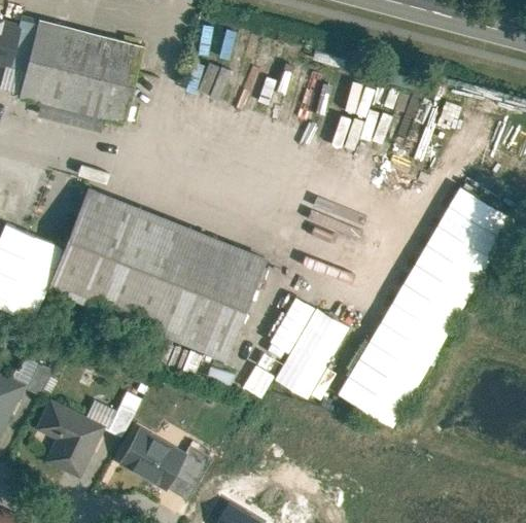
[(11,66),(29,71),(42,20),(25,15),(20,32),(11,66)]
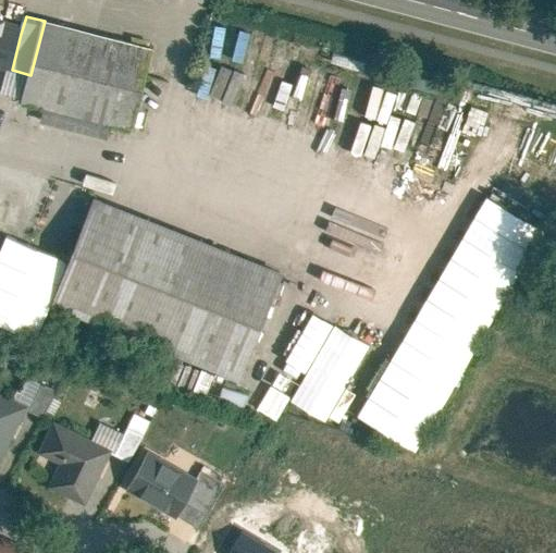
[(0,66),(12,70),(21,34),(7,31),(9,22),(0,19),(0,66)]
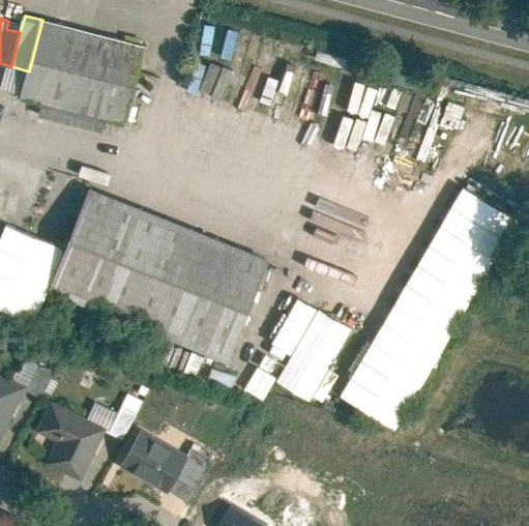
[(143,47),(42,20),(29,71),(21,103),(121,128),(143,47)]
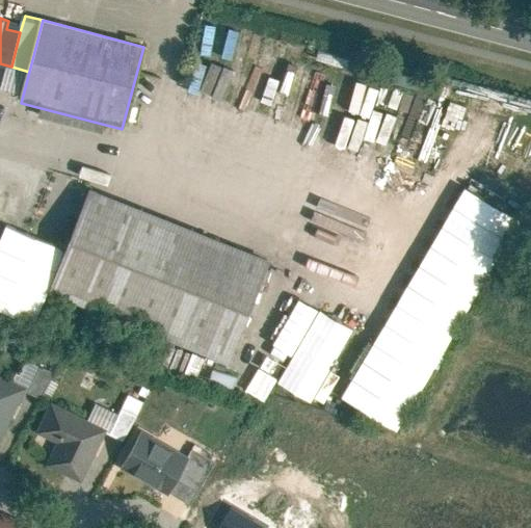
[(215,24),(209,54),(232,59),(238,28),(215,24)]
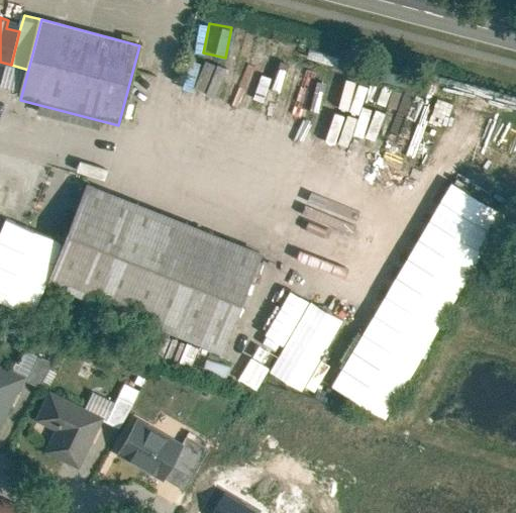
[(185,90),(196,93),(203,63),(192,60),(185,90)]
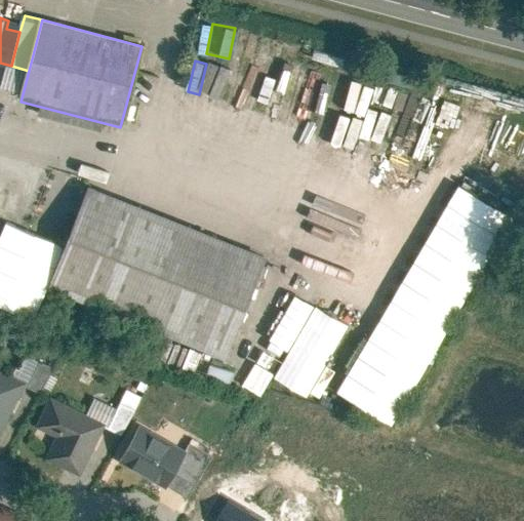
[(407,93),(396,136),(405,138),(416,96),(407,93)]
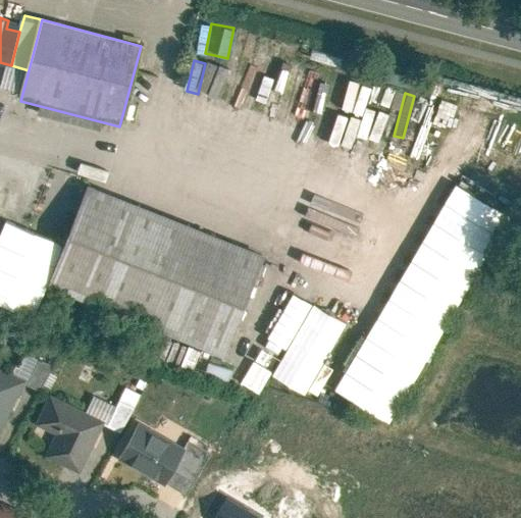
[(340,138),(347,108),(325,102),(317,133),(340,138)]
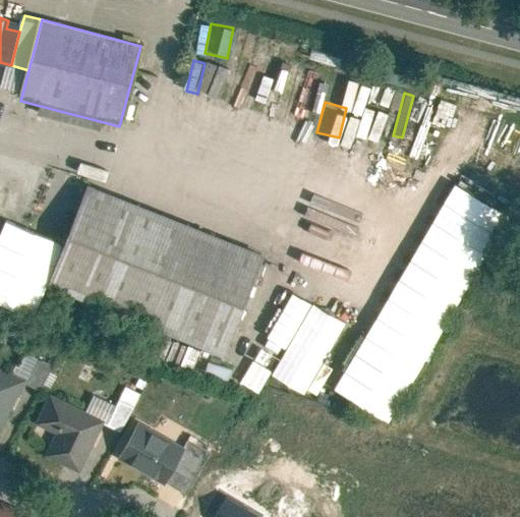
[(364,106),(348,142),(361,149),(378,112),(364,106)]
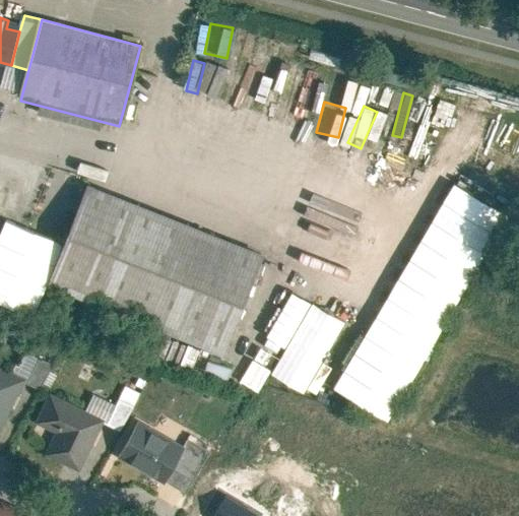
[(398,151),(380,151),(380,167),(397,167),(398,151)]
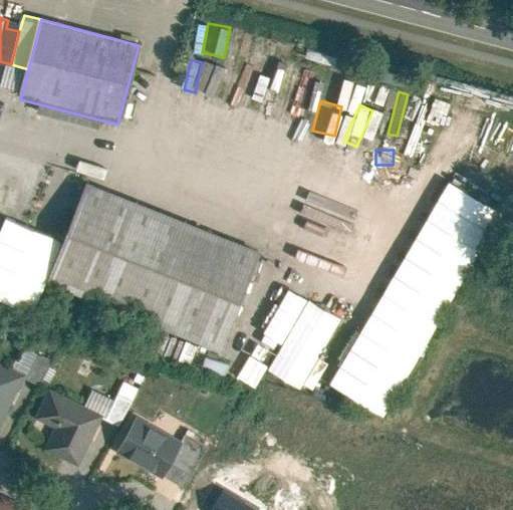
[(506,218),(450,184),(330,380),(387,415),(506,218)]
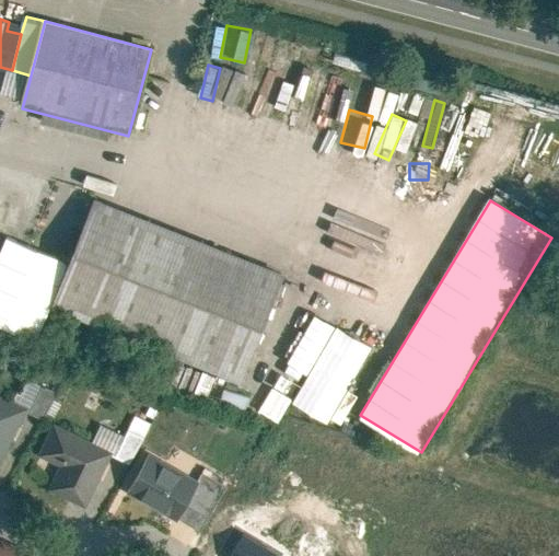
[(280,274),(99,201),(55,311),(236,383),(280,274)]
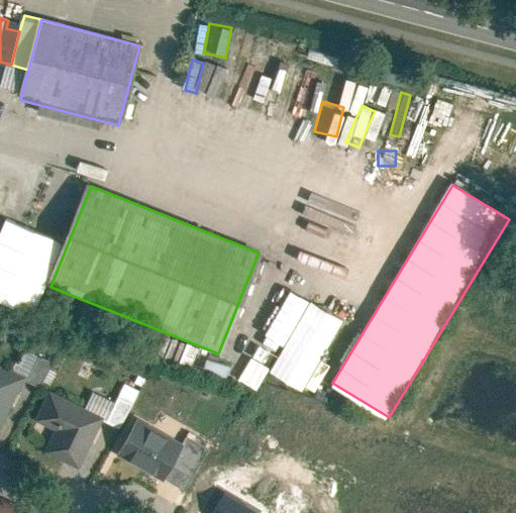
[(6,223),(0,238),(0,303),(32,317),(62,244),(6,223)]
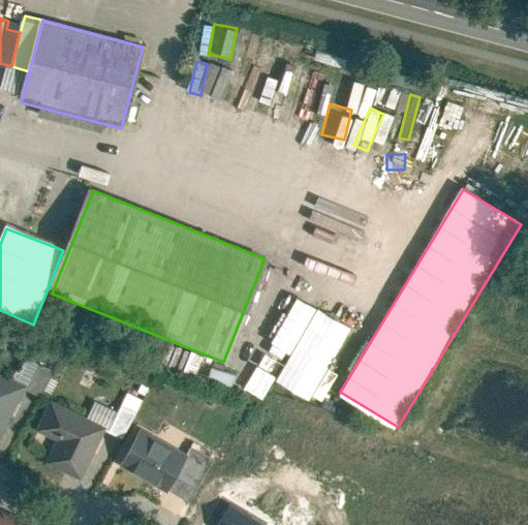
[(351,331),(318,310),(310,323),(276,381),(309,401),(351,331)]
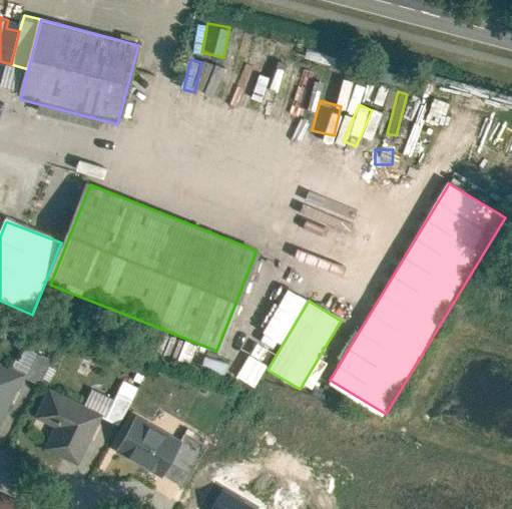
[(268,370),(301,314),(283,303),(248,359),(268,370)]
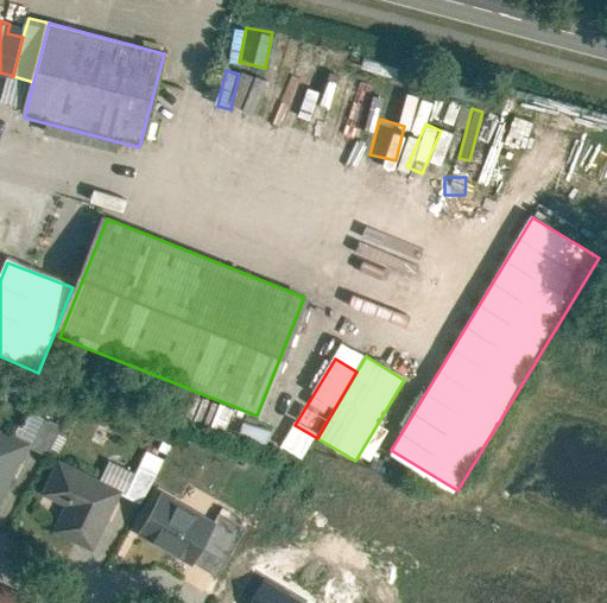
[(0,514),(30,446),(0,432),(0,514)]
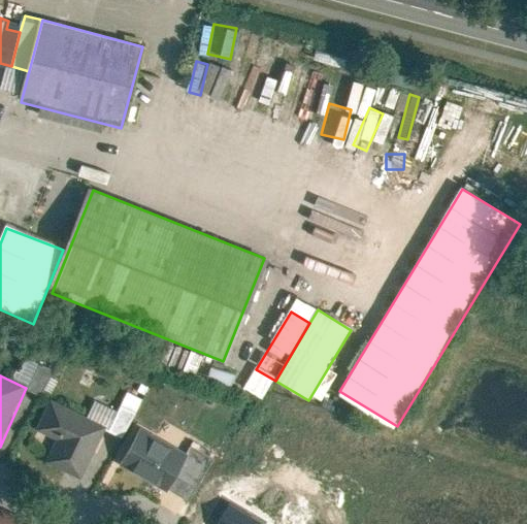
[(108,430),(47,402),(22,458),(83,486),(108,430)]
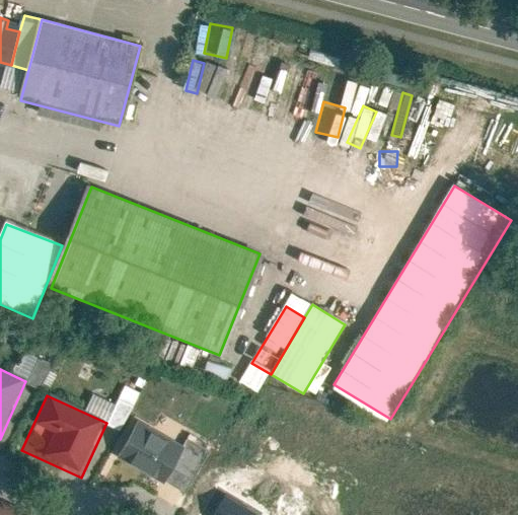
[(181,446),(137,422),(116,461),(160,485),(181,446)]
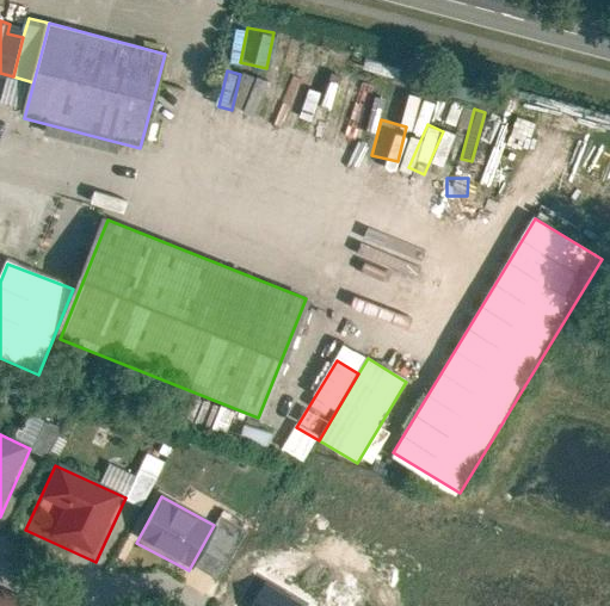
[(25,605),(0,594),(0,605),(25,605)]
